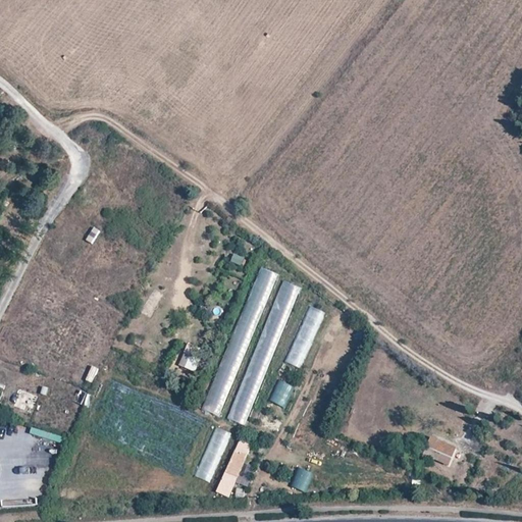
[(94,244),(101,230),(94,226),(86,240),(94,244)]
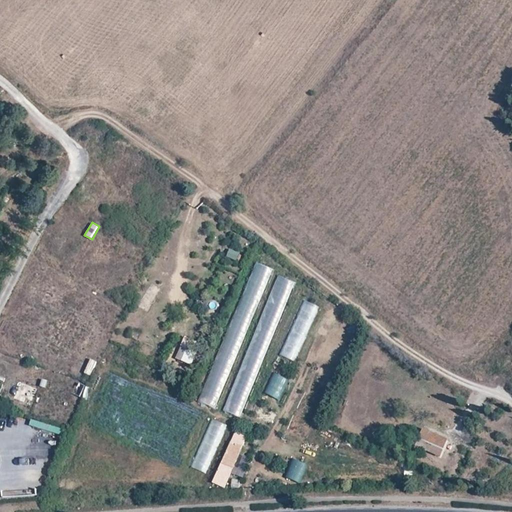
[(230,249),(227,257),(240,260),(242,252),(230,249)]
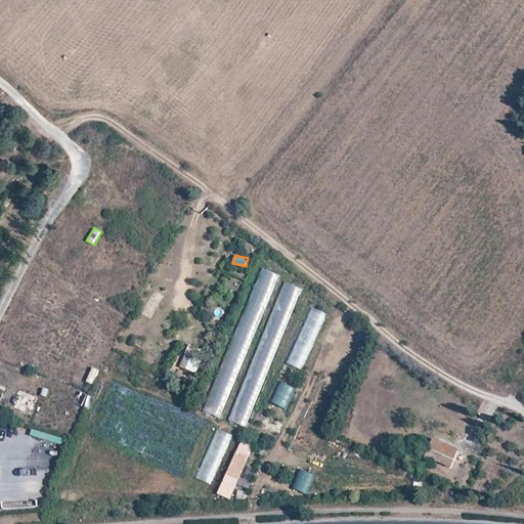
[(206,411),(223,418),(278,273),(261,267),(206,411)]
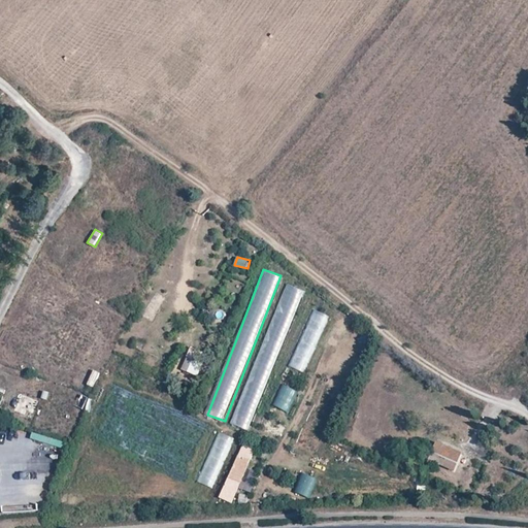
[(253,431),(301,289),(284,283),(234,425),(253,431)]
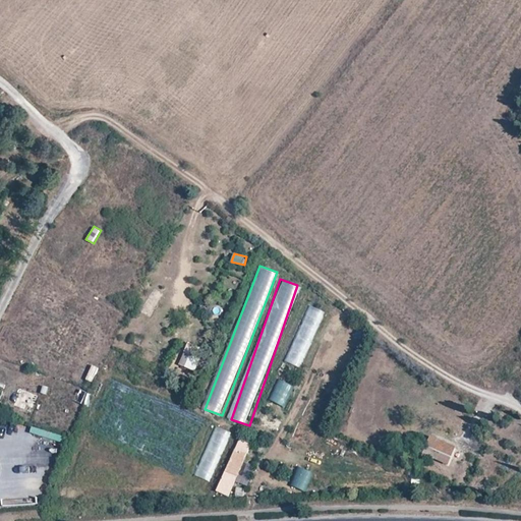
[(288,362),(304,367),(324,310),(307,304),(288,362)]
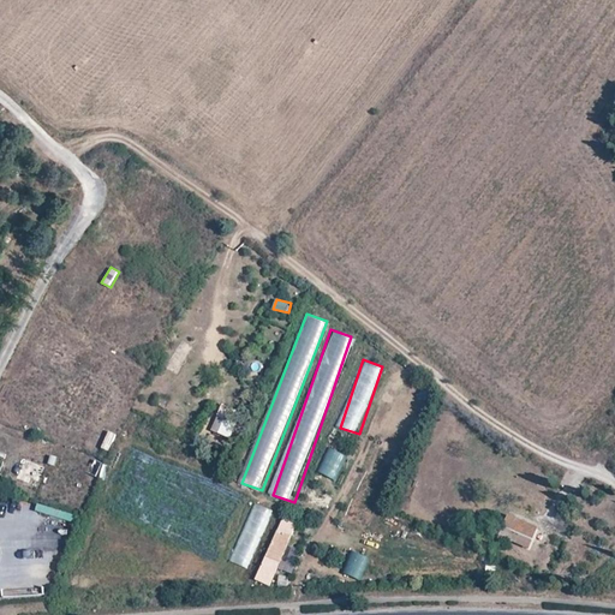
[(219,435),(233,442),(239,430),(224,423),(219,435)]
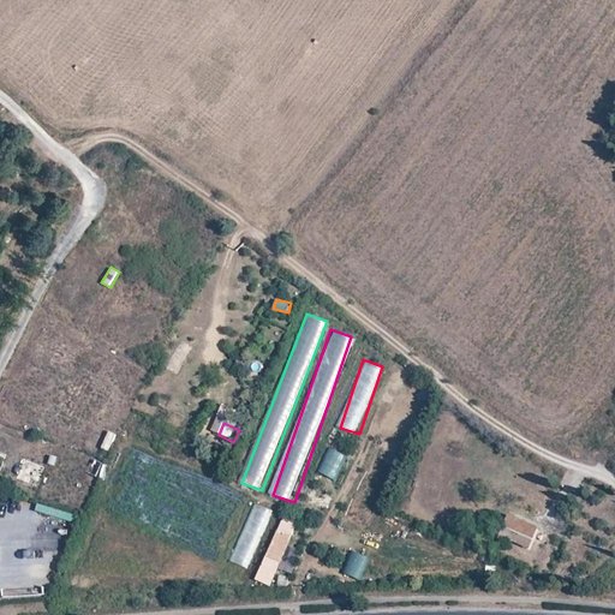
[(111,451),(117,434),(109,430),(102,447),(111,451)]
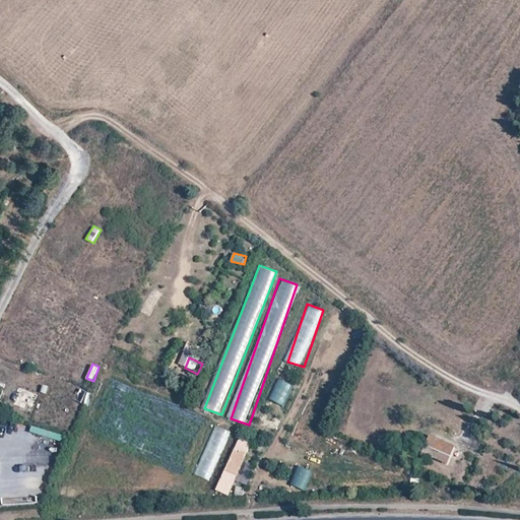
[(268,398),(283,405),(294,385),(278,378),(268,398)]
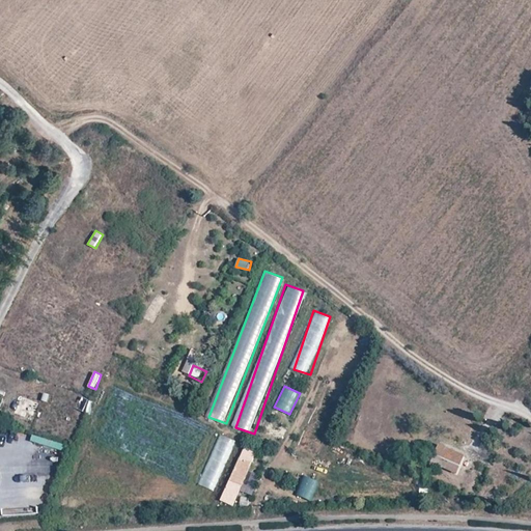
[(82,396),(78,410),(85,412),(89,398),(82,396)]
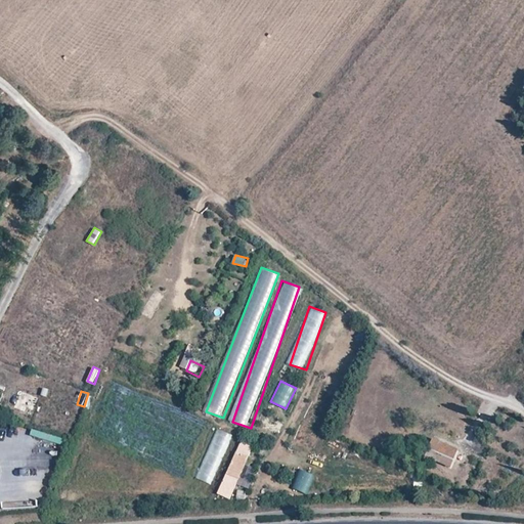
[(257,428),(279,436),(285,422),(262,415),(257,428)]
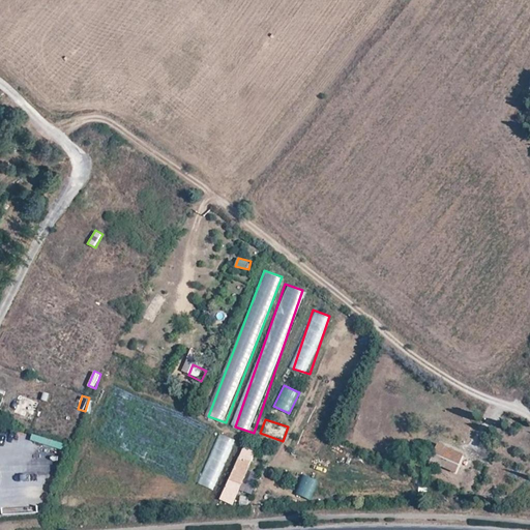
[(214,490),(235,439),(219,433),(199,483),(214,490)]
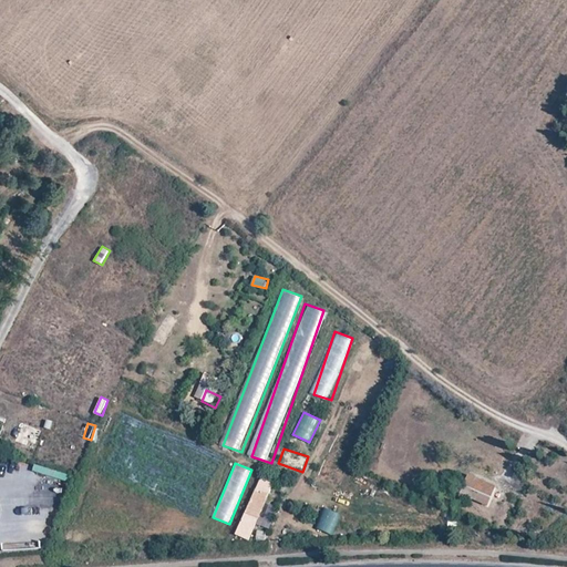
[(437,484),(450,491),(454,481),(444,475),(437,484)]
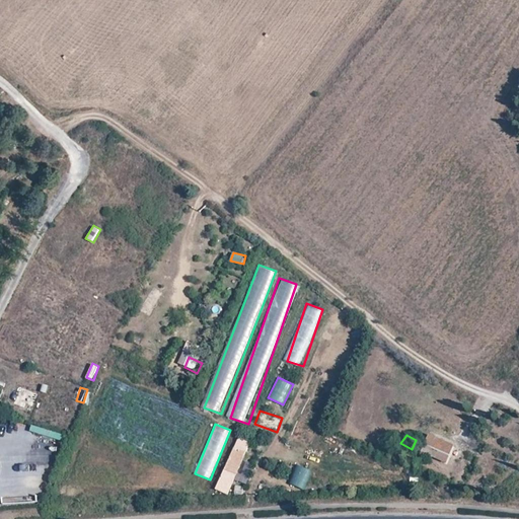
[(226,472),(235,476),(248,444),(240,440),(226,472)]
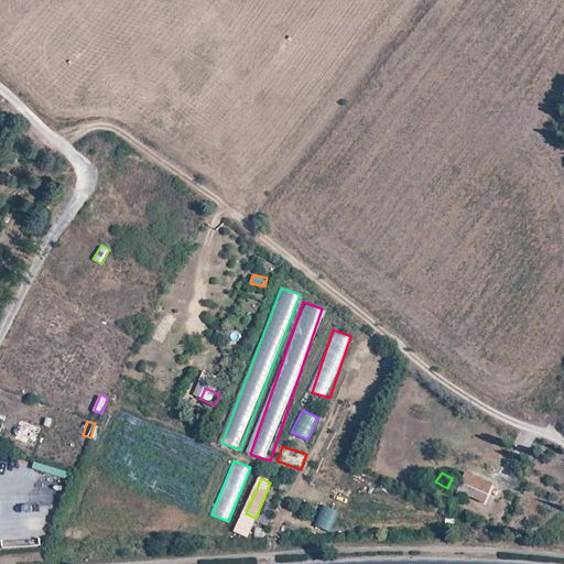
[(483,502),(486,496),(465,485),(462,491),(483,502)]
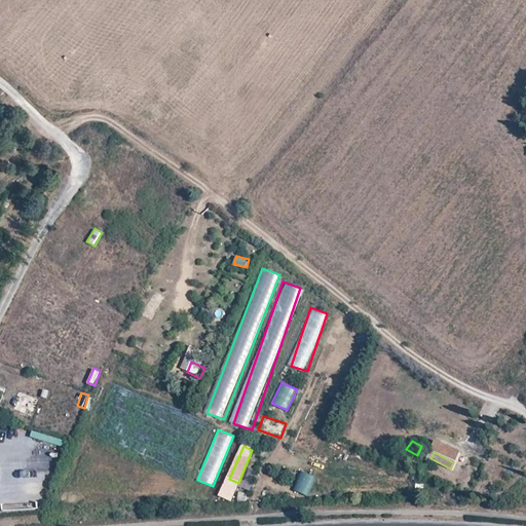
[(17,467),(52,466),(52,459),(17,460),(17,467)]
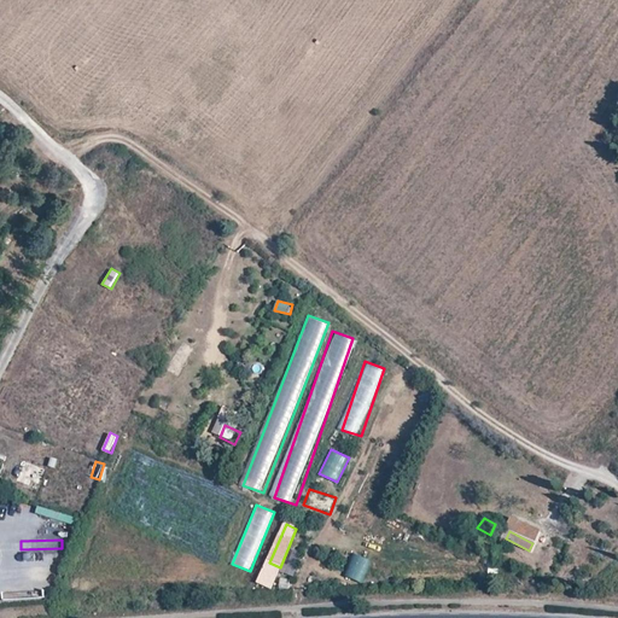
[(353,554),(347,577),(363,582),(371,559),(353,554)]
